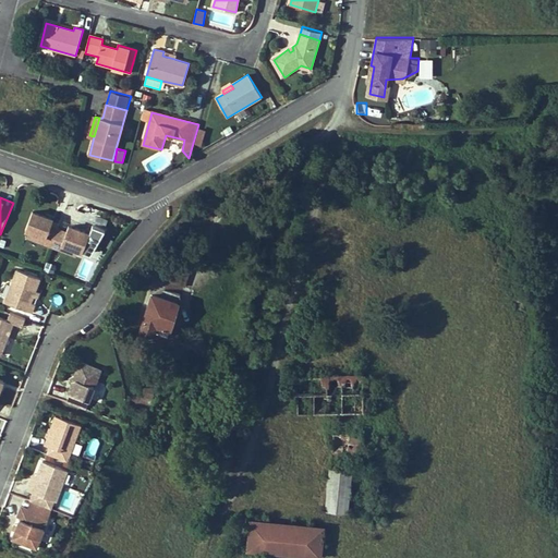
[(52,245),(59,228),(51,225),(55,219),(33,210),(25,230),(31,232),(28,235),(52,245)]
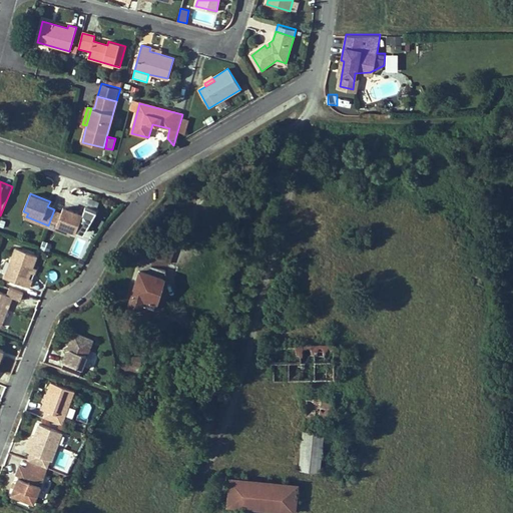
[(61,211),(54,209),(48,225),(70,233),(71,229),(76,231),(83,214),(63,206),(61,211)]
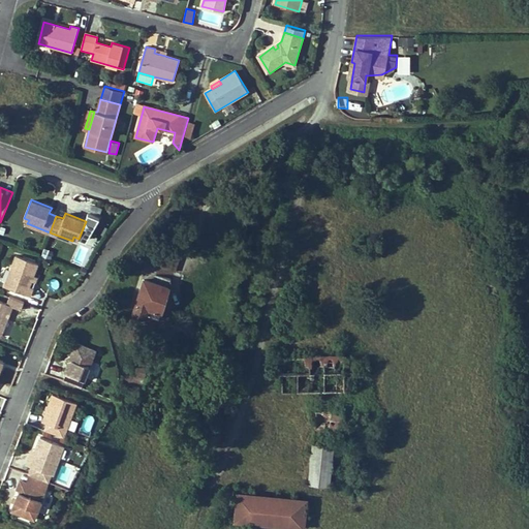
[(81,267),(89,249),(81,245),(72,263),(81,267)]
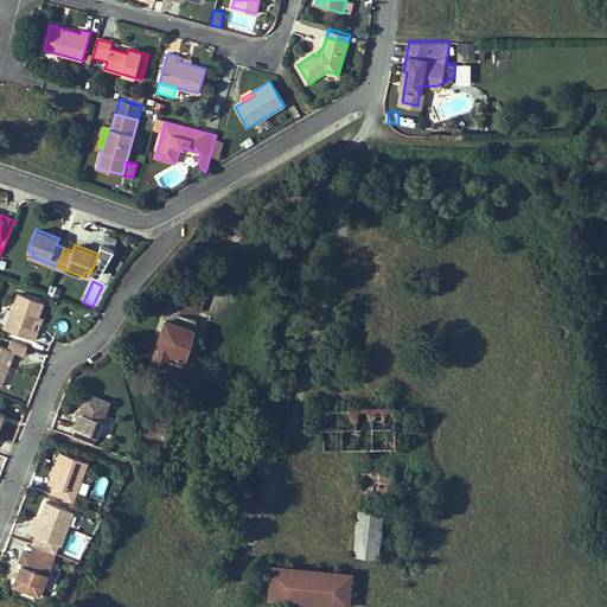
[(50,283),(48,293),(58,296),(61,287),(50,283)]
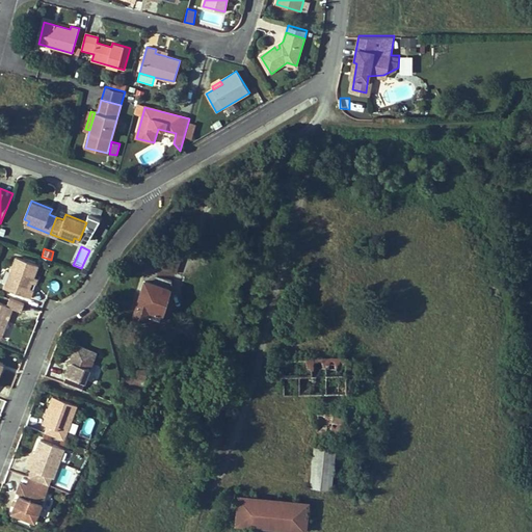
[(32,283),(34,277),(38,266),(17,258),(5,289),(31,298),(33,290),(30,289),(32,283)]
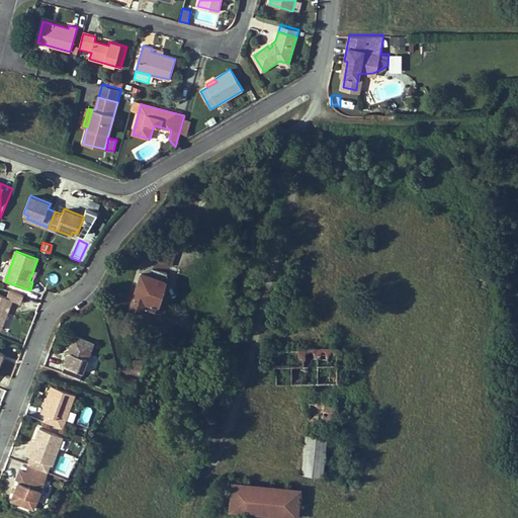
[(142,273),(132,307),(143,310),(143,309),(156,313),(168,273),(152,268),(150,276),(142,273)]
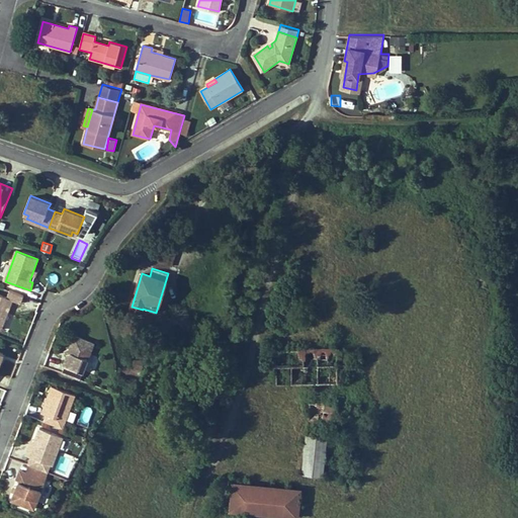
[(13,300),(0,294),(0,329),(1,330),(13,300)]
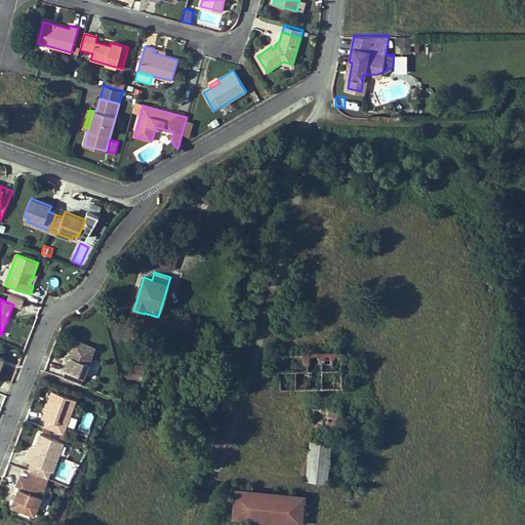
[(145,335),(142,346),(151,348),(153,338),(145,335)]
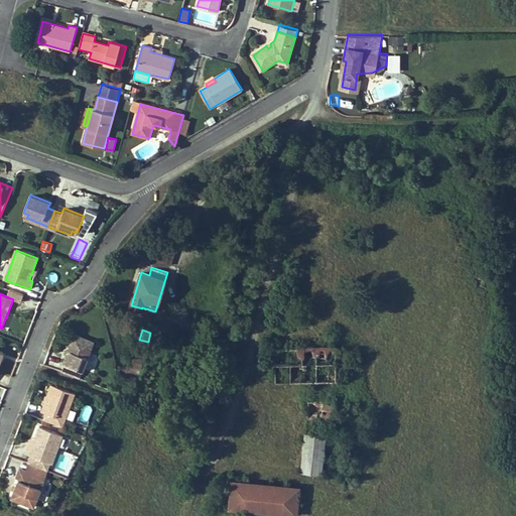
[(61,373),(80,379),(94,343),(75,335),(70,349),(71,352),(68,354),(63,364),(65,365),(61,373)]
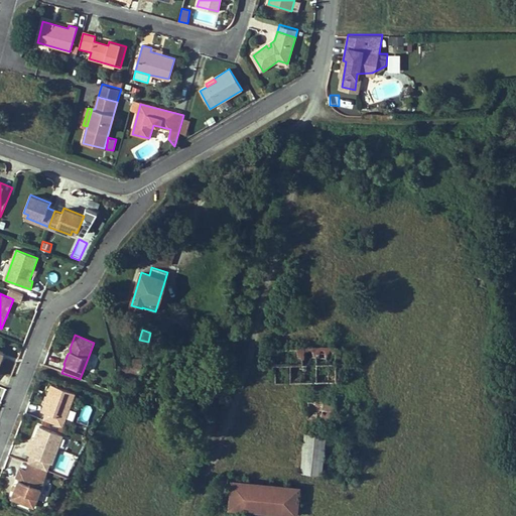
[(142,363),(148,342),(139,340),(133,361),(142,363)]
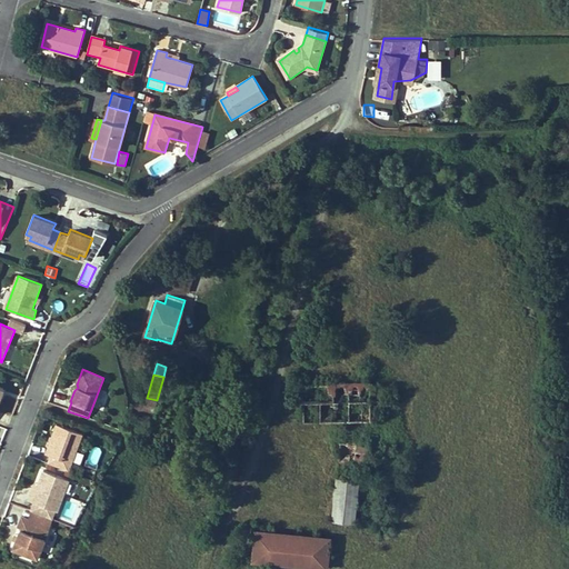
[(305,402),(305,421),(371,420),(371,382),(298,383),(298,402),(305,402)]
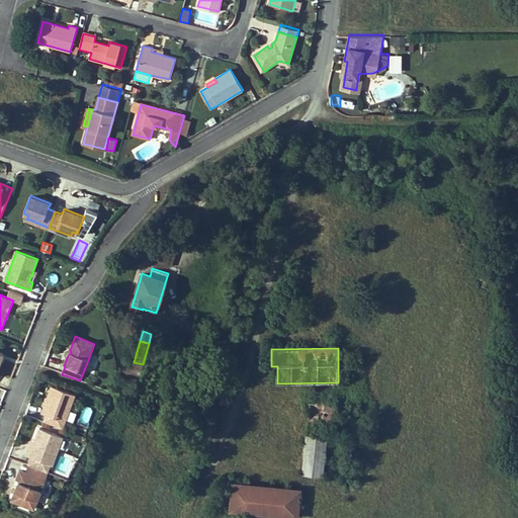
[(75,396),(52,386),(41,413),(47,415),(44,422),(63,429),(75,396)]
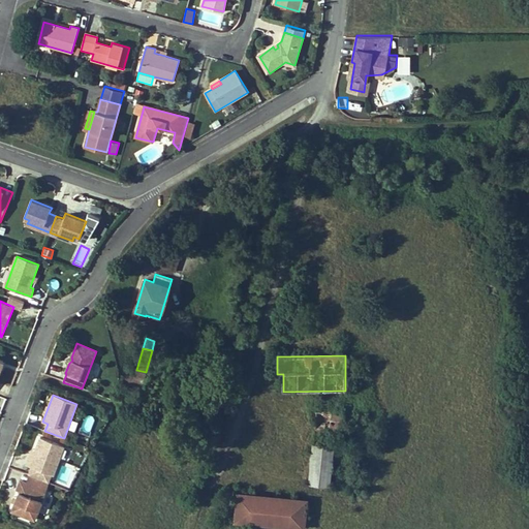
[(338,410),(317,411),(314,434),(337,437),(338,430),(344,418),(345,404),(338,404),(338,410)]
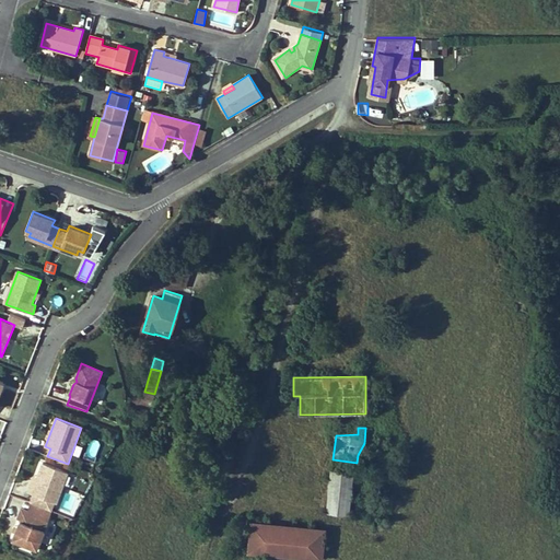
[(43,464),(37,478),(32,494),(34,496),(31,503),(51,511),(54,502),(56,503),(68,473),(43,464)]
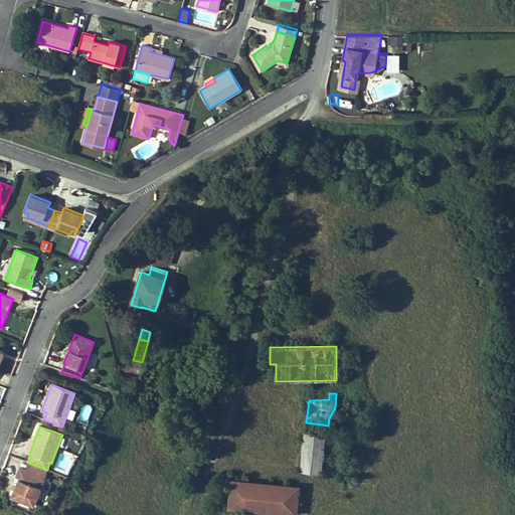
[(306,433),(301,471),(321,473),(326,435),(306,433)]
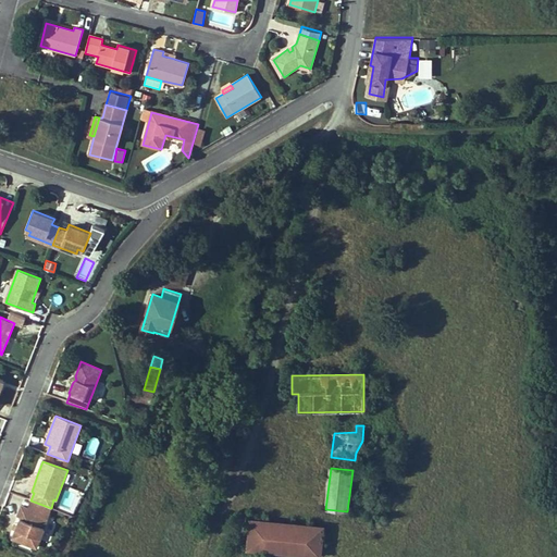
[(34,474),(28,491),(32,492),(37,475),(34,474)]
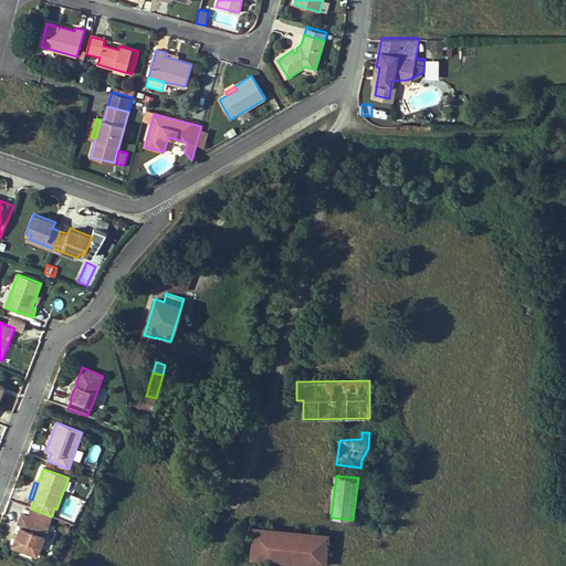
[(37,556),(48,527),(34,523),(35,520),(21,514),(18,524),(21,525),(20,527),(18,534),(16,538),(12,547),(37,556)]
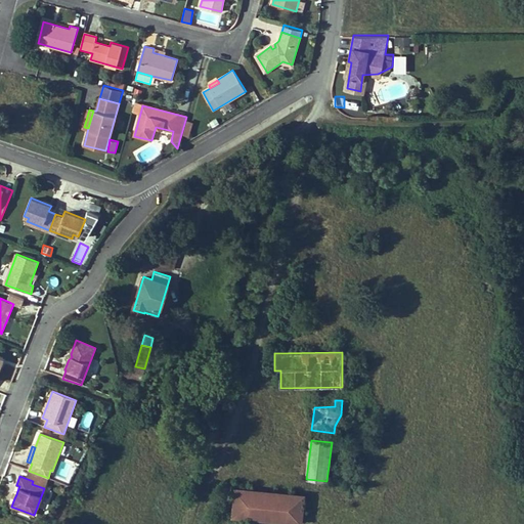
[(301,523),(305,495),(235,488),(232,516),(301,523)]
